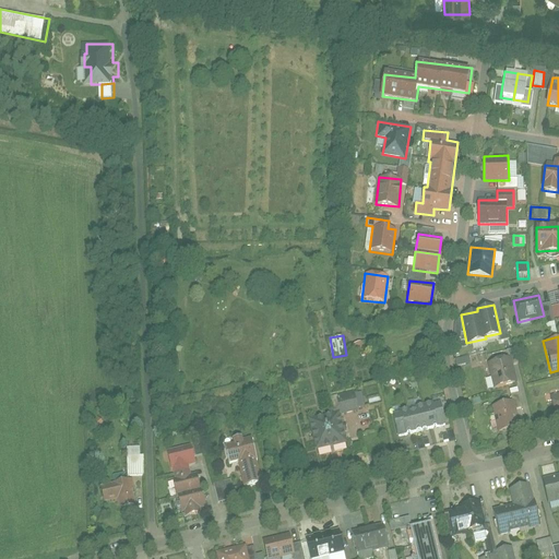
[(367,341),(353,343),(356,358),(370,355),(367,341)]
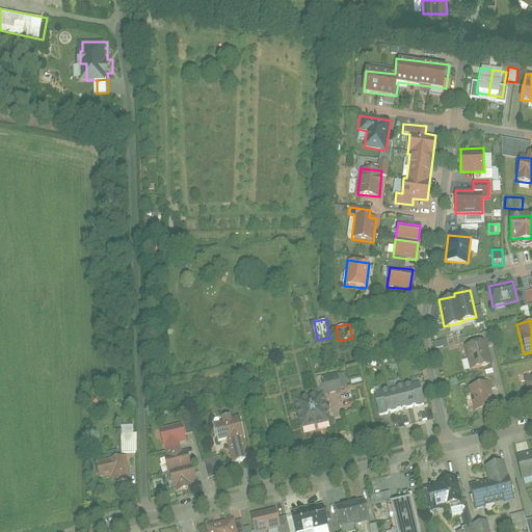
[(435,350),(449,347),(447,339),(433,342),(435,350)]
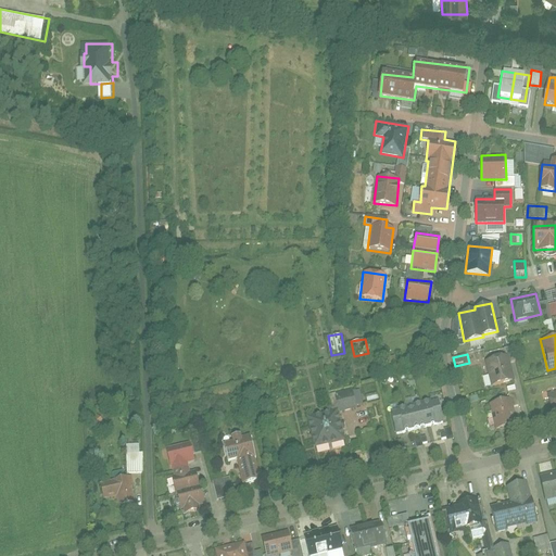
[(507,355),(484,362),(490,387),(514,381),(507,355)]
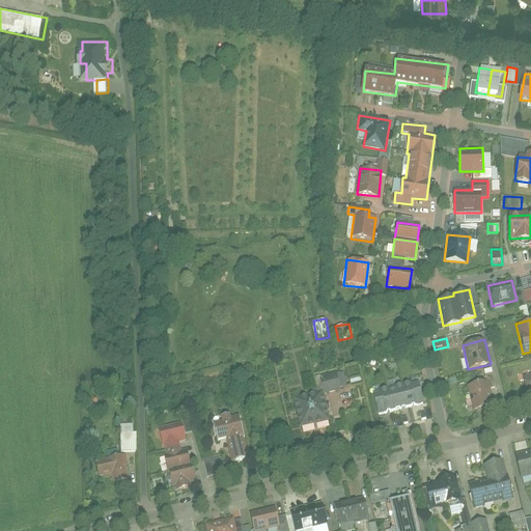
[(338,372),(322,376),(324,390),(341,387),(338,372)]
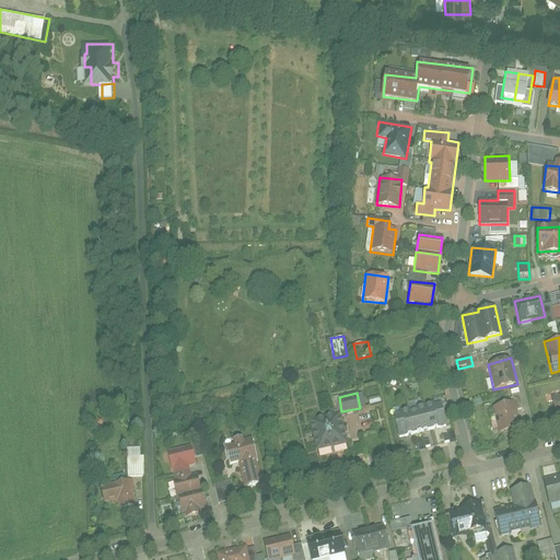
[(512,403),(492,407),(500,439),(522,433),(516,410),(522,408),(518,394),(511,396),(512,403)]
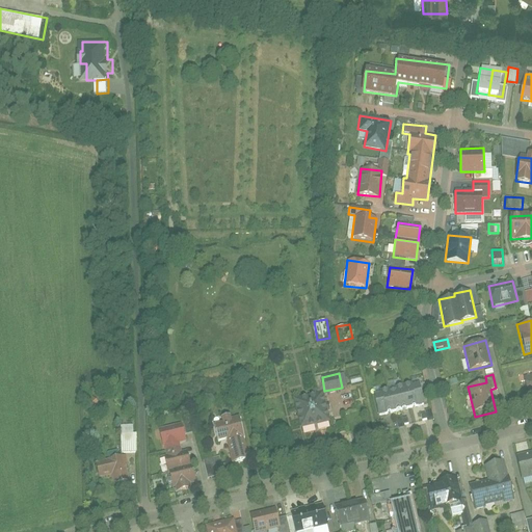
[(427,403),(421,378),(405,381),(411,406),(427,403)]
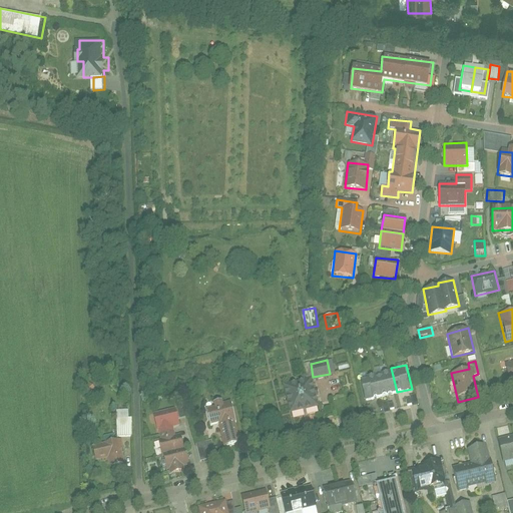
[(397,392),(391,368),(377,371),(382,396),(397,392)]
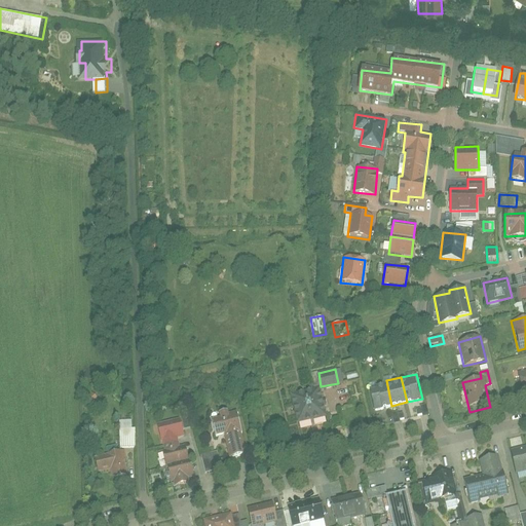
[(391,406),(386,380),(371,384),(377,409),(391,406)]
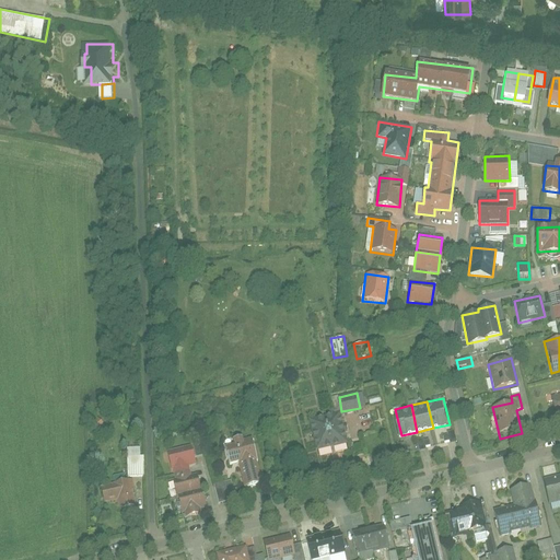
[(341,411),(312,417),(317,447),(348,442),(341,411)]
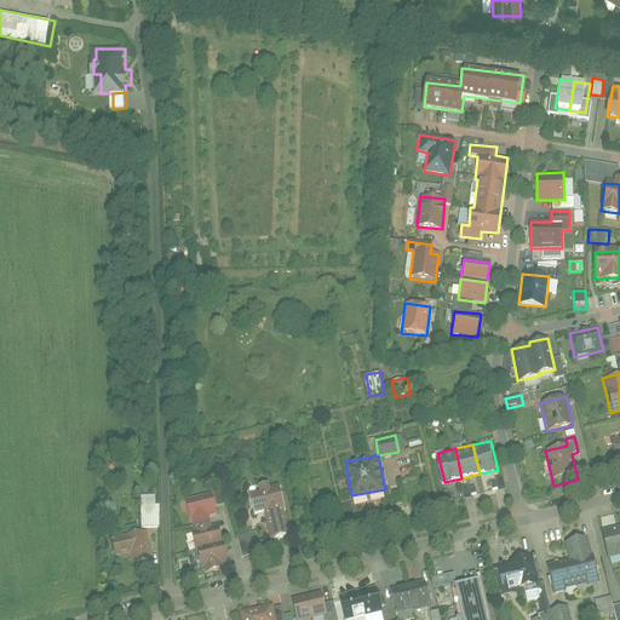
[(493,488),(506,486),(505,477),(492,478),(493,488)]
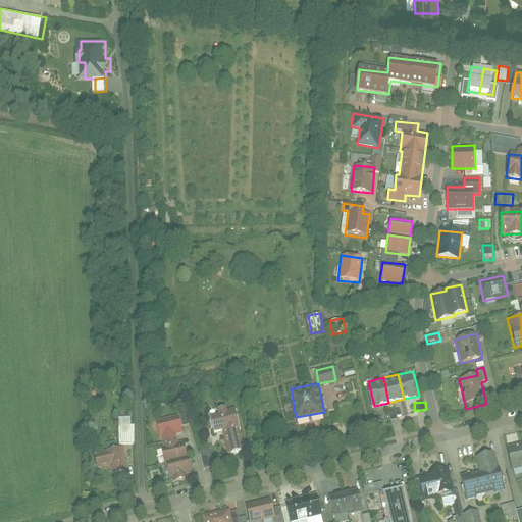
[(236,407),(209,413),(214,431),(222,429),(238,425),(241,425),(236,407)]
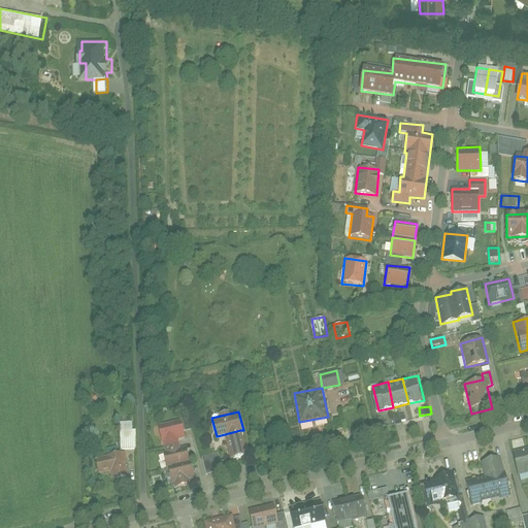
[(134,421),(121,421),(122,449),(138,449),(137,429),(134,429),(134,421)]
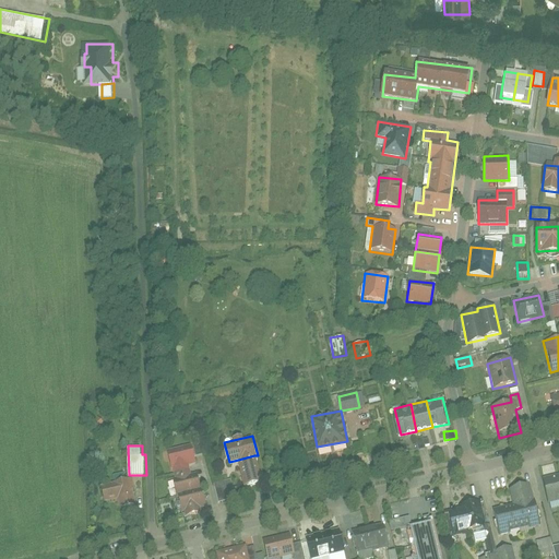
[(191,447),(167,452),(171,471),(173,471),(175,479),(173,480),(177,498),(202,492),(198,474),(192,475),(190,467),(197,465),(191,447)]
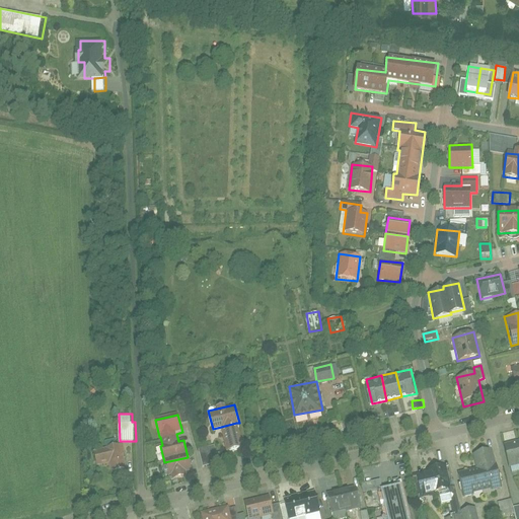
[(236,423),(221,427),(227,450),(242,446),(236,423)]
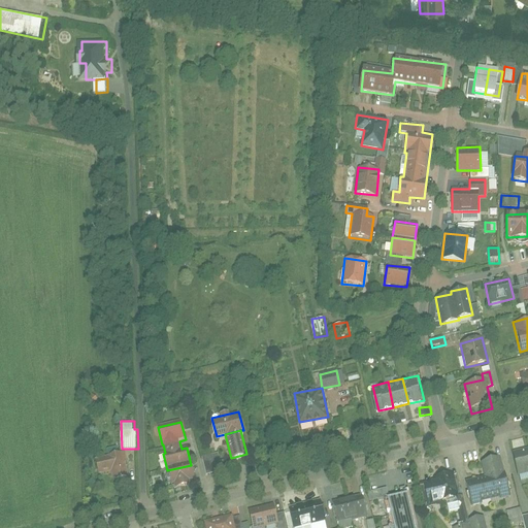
[(527,472),(527,451),(527,450),(513,453),(518,475),(527,472)]
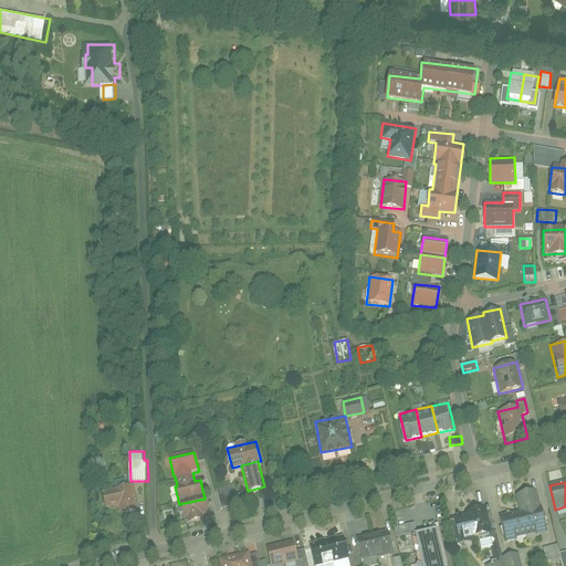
[(118,506),(122,515),(137,512),(130,486),(116,490),(117,492),(102,495),(106,510),(118,506)]
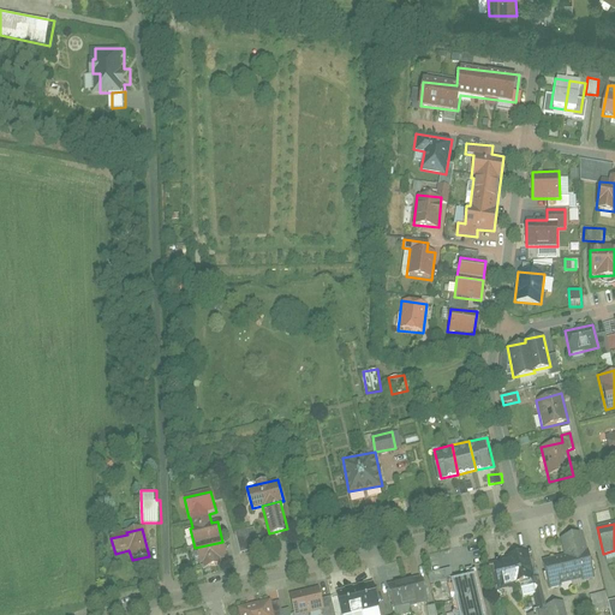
[(240,551),(255,550),(255,543),(257,542),(257,529),(238,531),(240,551)]
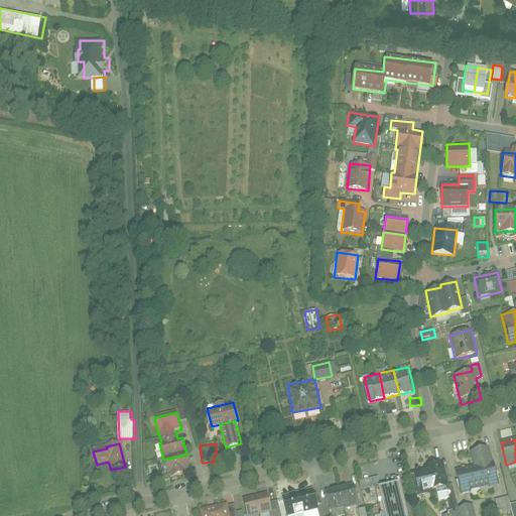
[(474,466),(456,471),(462,493),(500,483),(491,445),(470,450),(474,466)]
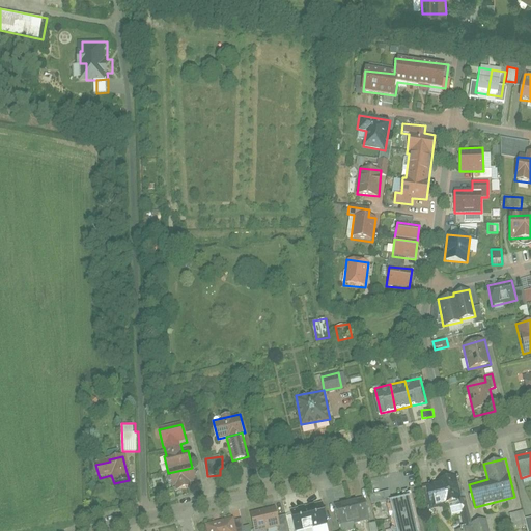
[(196,482),(193,469),(170,475),(173,487),(176,487),(177,492),(191,488),(190,483),(196,482)]
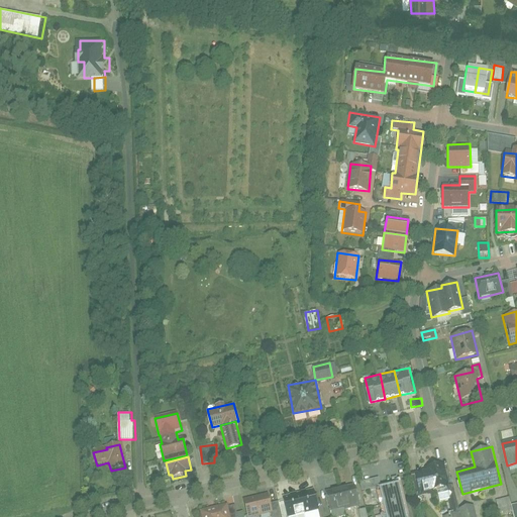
[(426,472),(416,475),(421,493),(448,486),(443,463),(425,469),(426,472)]
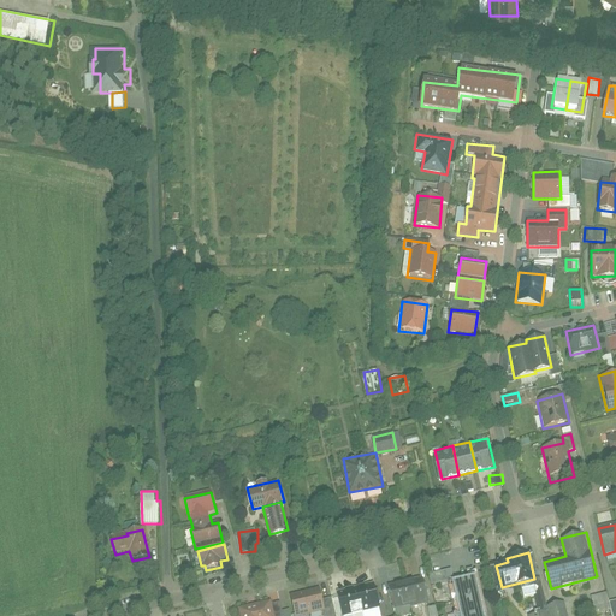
[(489,615),(479,575),(452,581),(460,615),(489,615)]
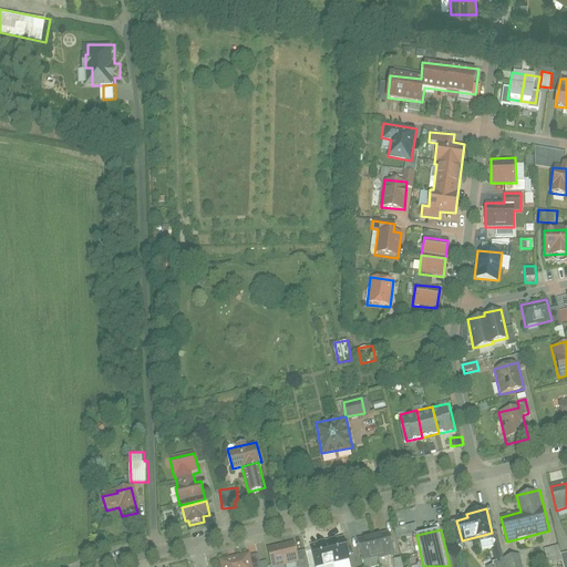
[(393,554),(389,533),(373,536),(378,557),(393,554)]
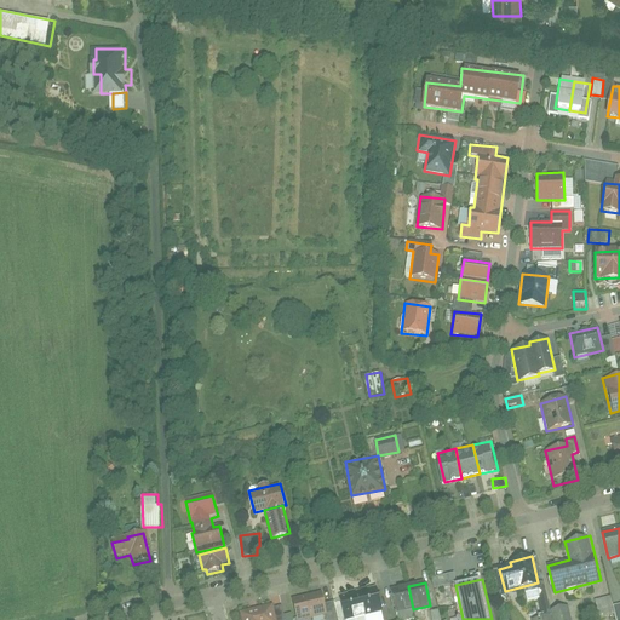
[(413,609),(408,586),(390,591),(396,614),(413,609)]
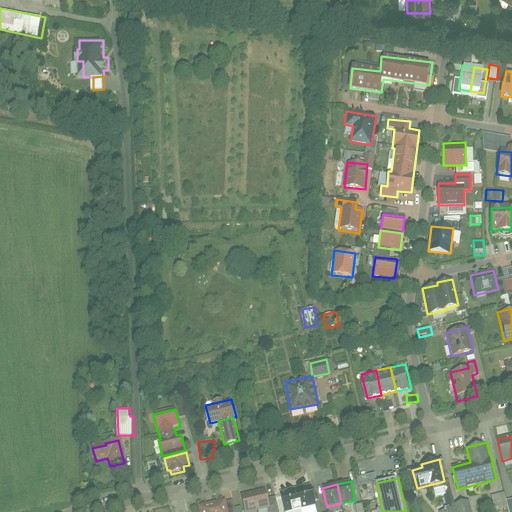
[(315,506),(310,486),(296,489),(300,509),(315,506)]
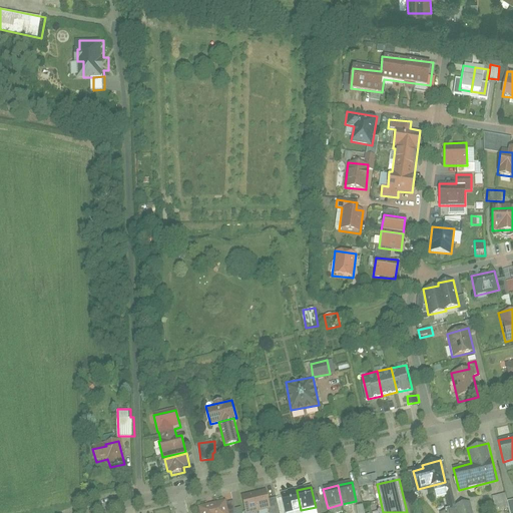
[(290,512),(301,510),(297,490),(282,494),(286,512),(290,512)]
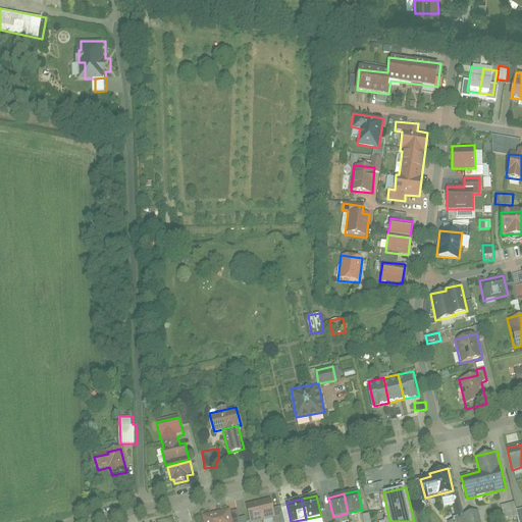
[(270,500),(247,506),(250,521),(257,521),(274,518),(270,500)]
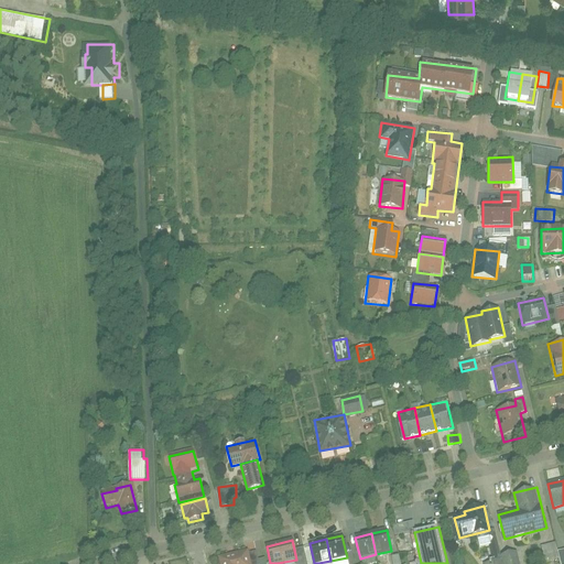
[(557,543),(543,544),(544,561),(559,559),(557,543)]
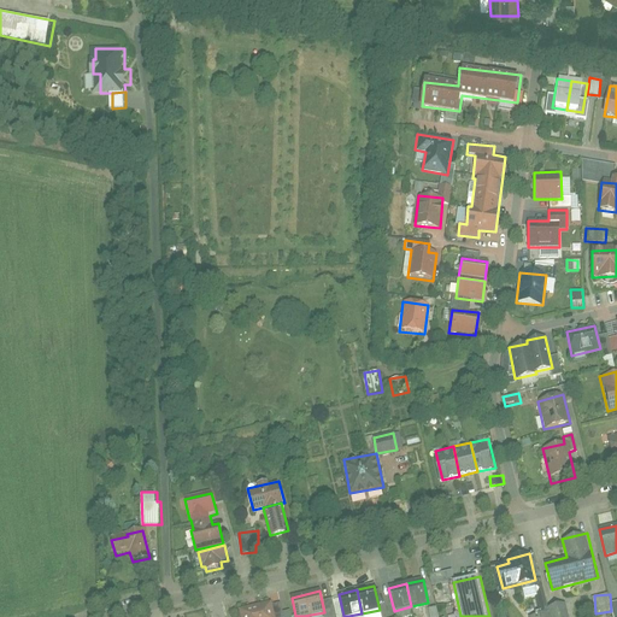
[(275,616),(271,601),(239,610),(240,616),(275,616)]
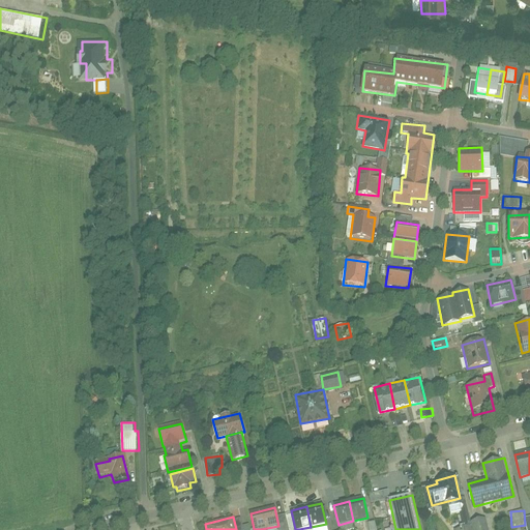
[(487,529),(484,520),(471,523),(472,529),(487,529)]
